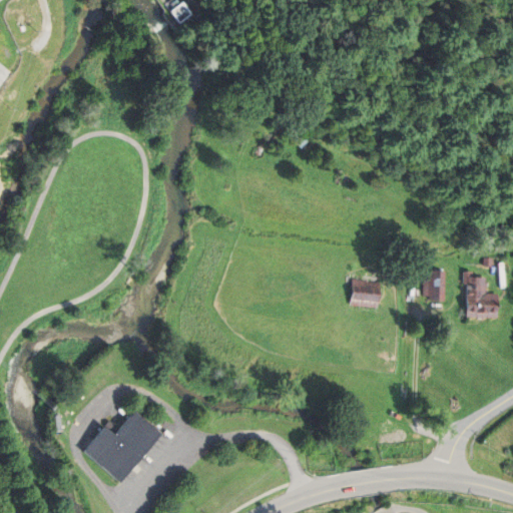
[(171,12),(180,24),(193,14),(185,2),(171,12)]
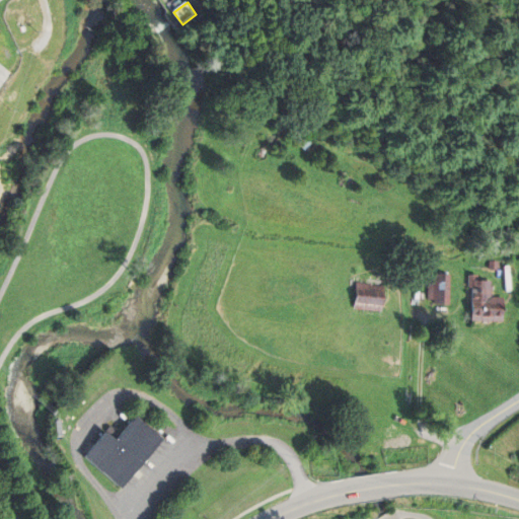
[(489,261),(488,269),(496,269),(496,262),(489,261)]
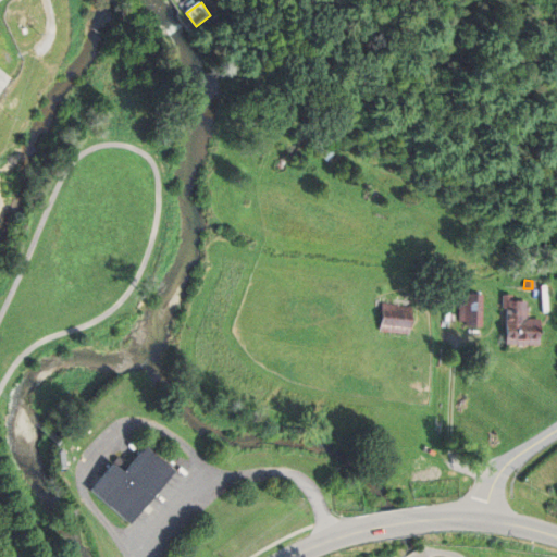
[(463,296),(463,325),(481,326),(481,296),(463,296)]
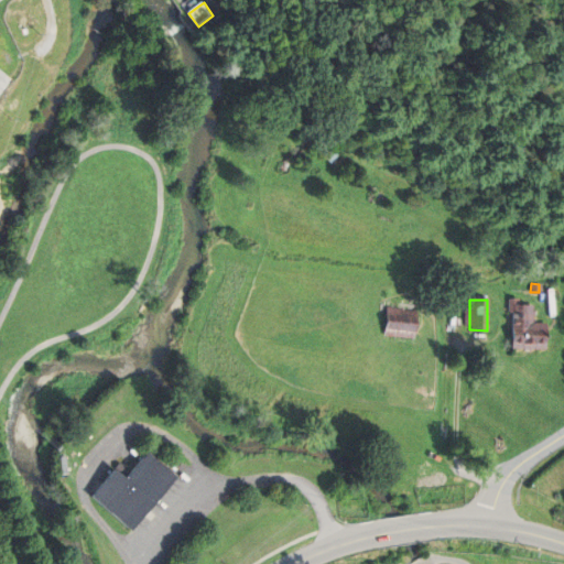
[(511,306),(510,347),(545,348),(546,324),(531,324),(532,306),(511,306)]
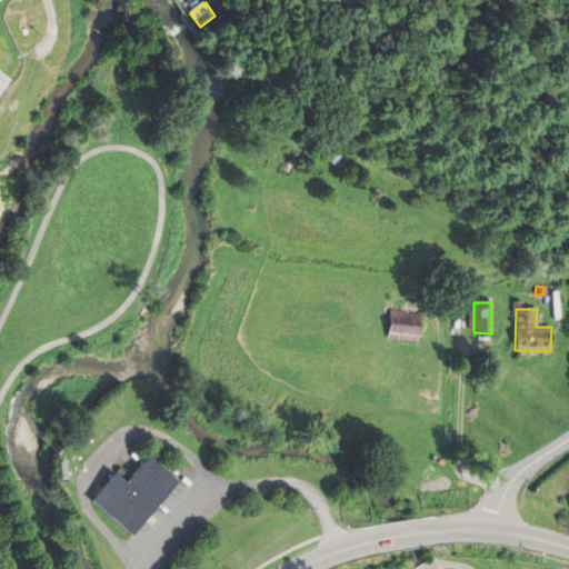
[(390,310),(388,337),(419,339),(420,312),(390,310)]
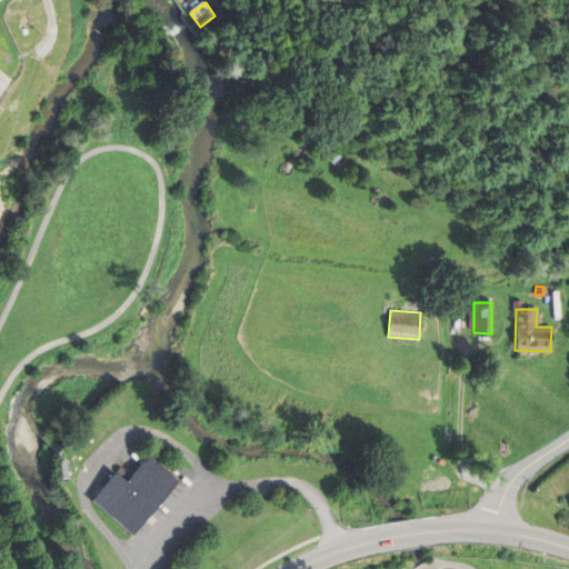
[(117,473),(93,501),(133,533),(179,480),(151,457),(129,483),(117,473)]
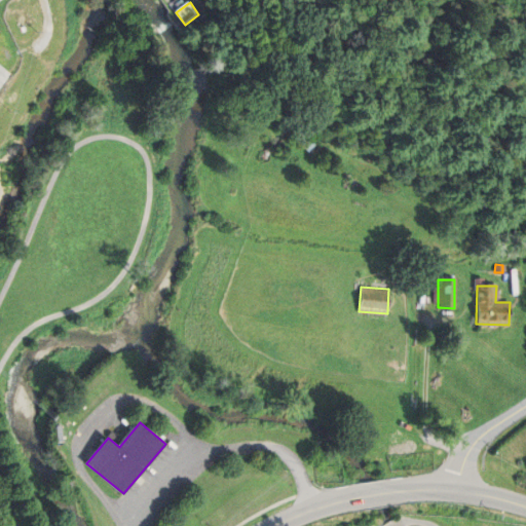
All buildings are outlined.
